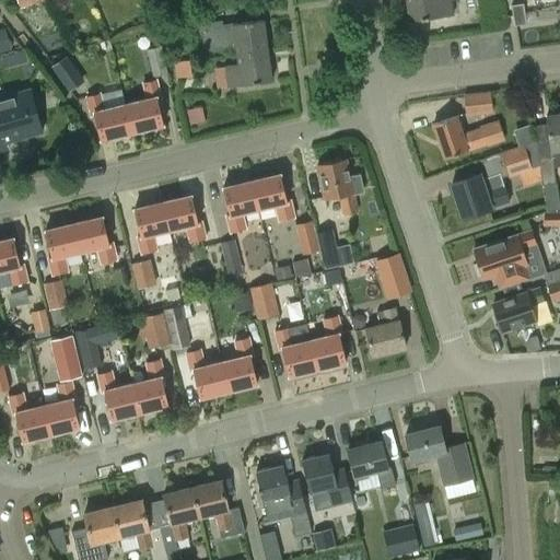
[(406,0),(409,21),(452,14),(450,0),(406,0)]
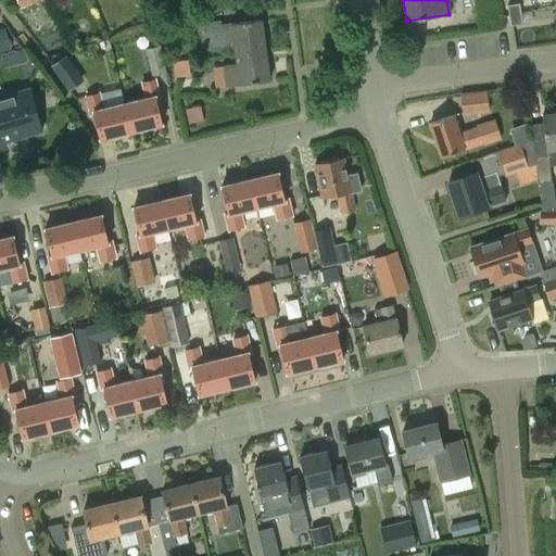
[(521,12),(520,4),(508,7),(509,16),(521,14),(521,12)]
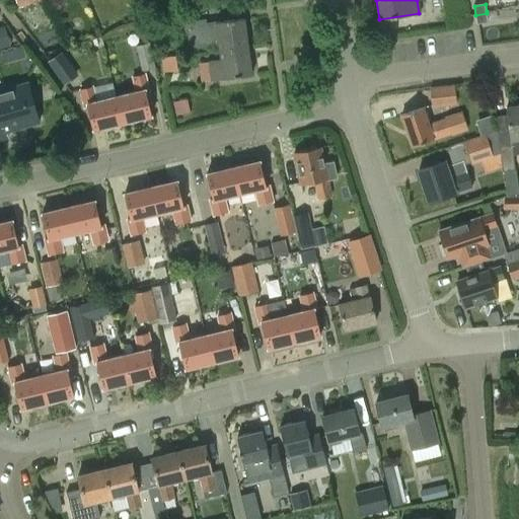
[(487,13),(475,15),(476,24),(478,24),(489,23),(487,13)]
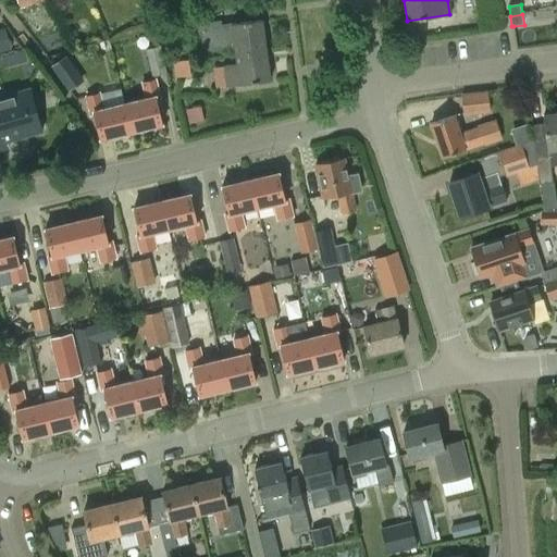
[(234,54),(265,50),(261,20),(221,25),(221,21),(199,24),(202,51),(234,47),(234,54)]
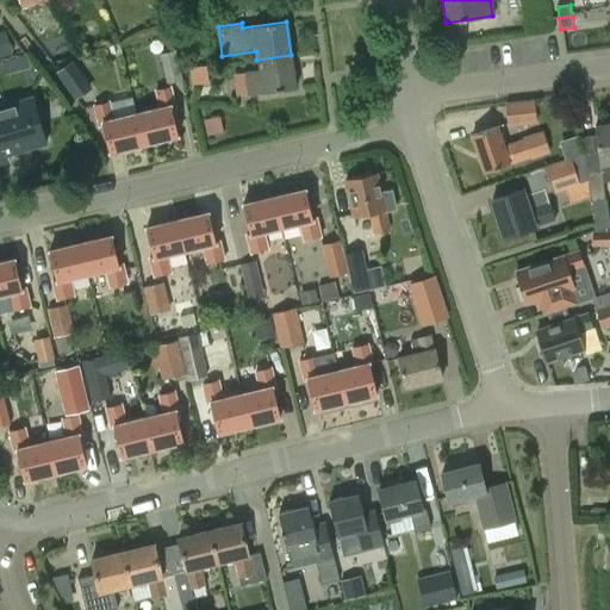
[(5,32),(0,32),(0,56),(11,54),(5,32)]
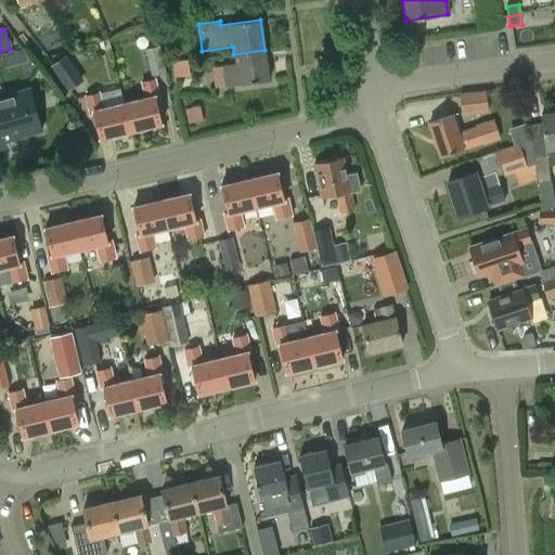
[(166,74),(159,47),(144,50),(152,77),(166,74)]
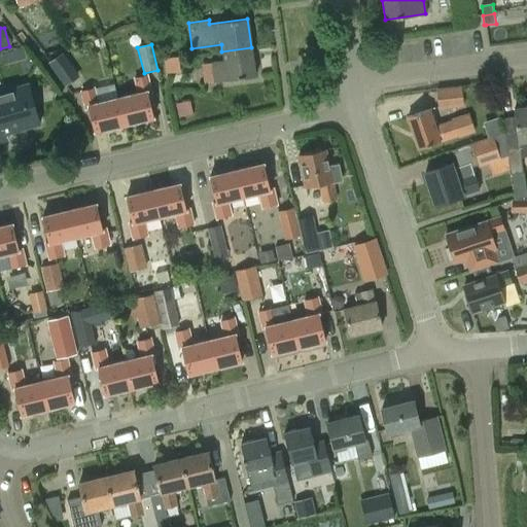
[(251,47),(221,51),(223,61),(211,63),(213,82),(255,76),(251,47)]
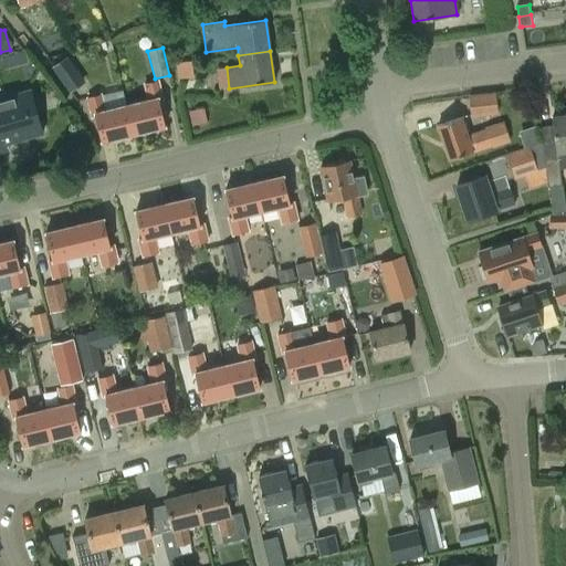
[(18,65),(14,54),(1,59),(4,69),(18,65)]
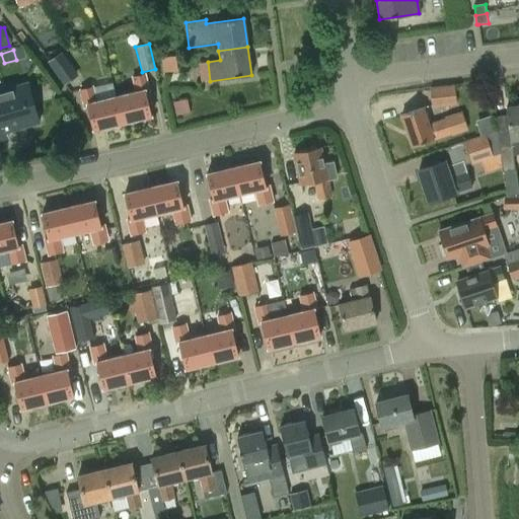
[(61,52),(49,61),(63,79),(75,70),(61,52)]
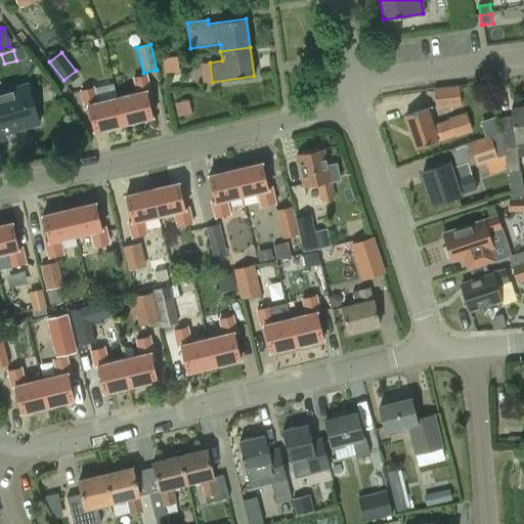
[(165,74),(179,72),(177,57),(163,58),(165,74)]
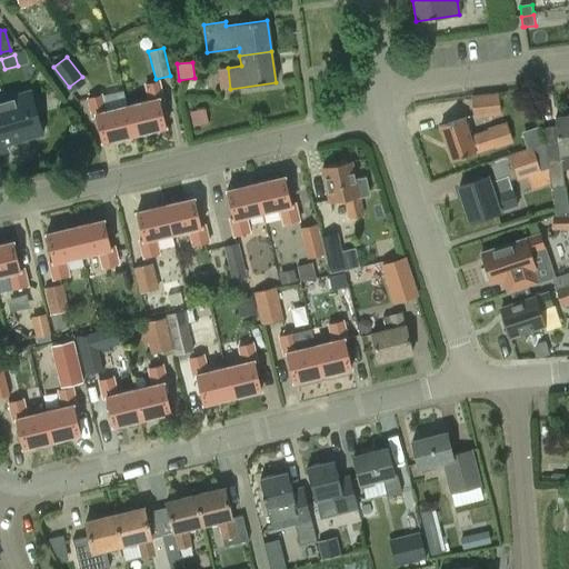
[(127,106),(133,136),(166,128),(159,101),(162,100),(158,82),(145,86),(149,101),(127,106)]
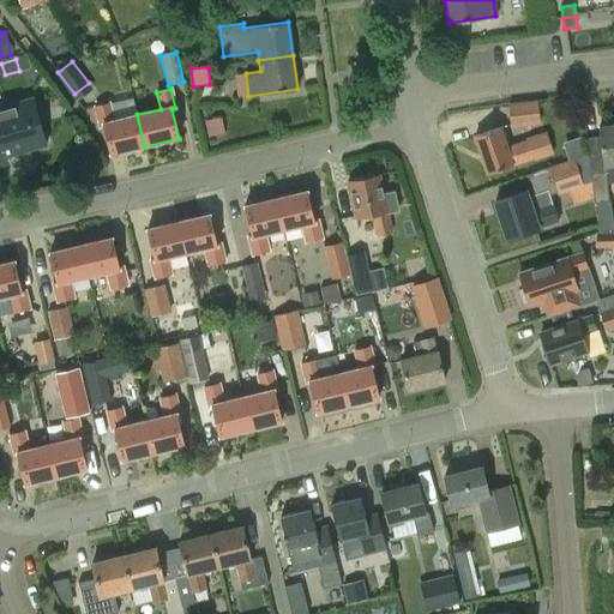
[(4,158),(46,146),(32,98),(0,107),(0,166),(6,164),(4,158)]
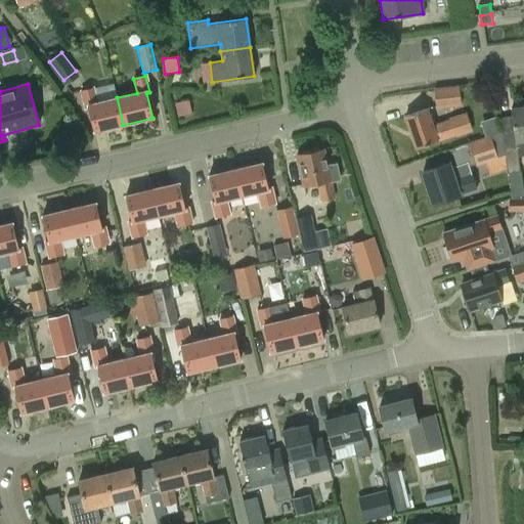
[(435,108),(461,105),(459,86),(433,88),(435,108)]
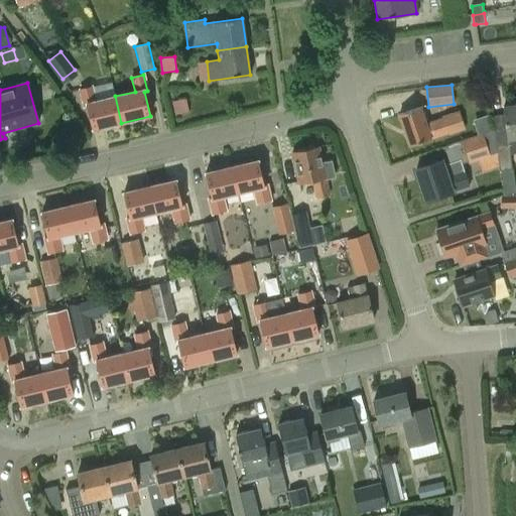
[(121,123),(115,96),(94,101),(91,88),(80,90),(84,106),(87,106),(92,130),(121,123)]
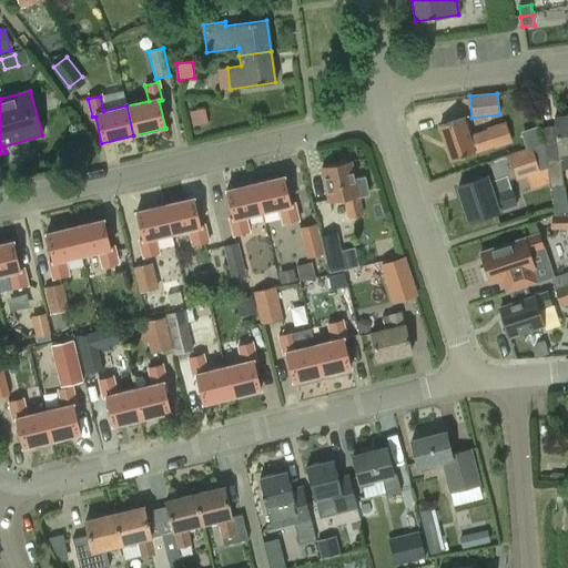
[(557,141),(544,142),(544,143),(548,169),(549,182),(549,183),(549,189),(550,189),(564,188),(560,170),(567,169),(567,115),(554,118),(555,125),(557,141)]
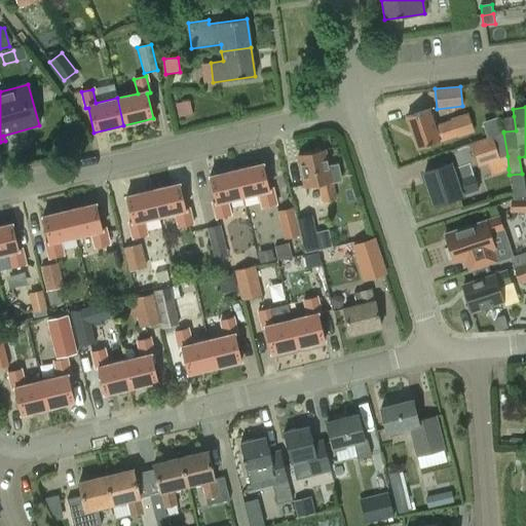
[(408,117),(417,148),(439,141),(439,143),(457,137),(457,138),(474,133),(467,113),(451,118),(451,120),(434,125),(428,109),(427,109),(427,110),(408,117)]
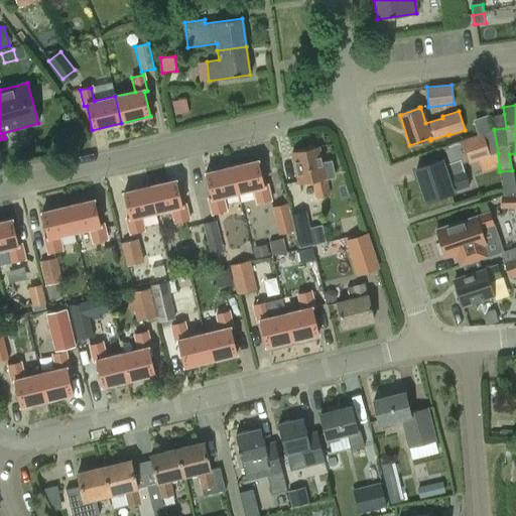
[(441,159),(416,167),(427,200),(452,191),(468,186),(461,164),(469,161),(469,162),(477,160),(498,153),(494,130),(494,129),(493,130),(477,134),(462,140),(463,141),(442,147),(447,164),(443,165),(441,159)]
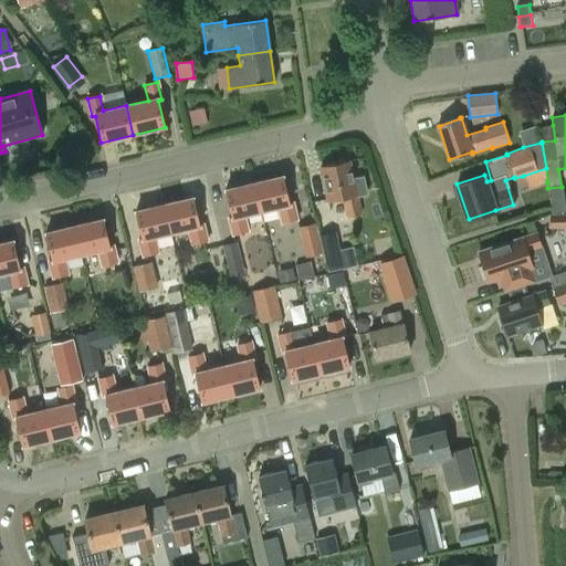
[(348,160),(320,167),(328,202),(343,199),(347,216),(362,212),(357,195),(366,192),(363,177),(353,179),(348,160)]
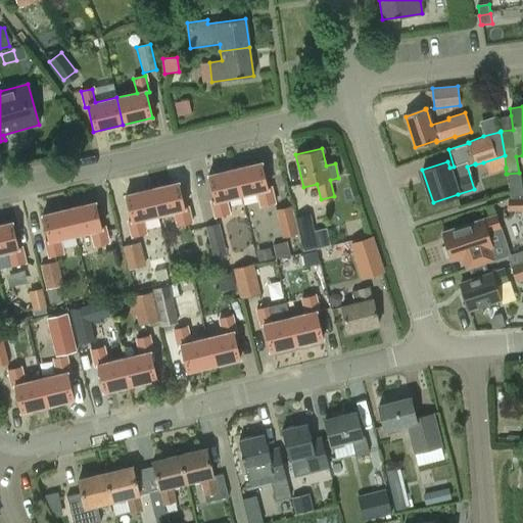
[(259,206),(275,202),(272,189),(268,190),(262,162),(235,170),(241,196),(256,193),(259,206)]
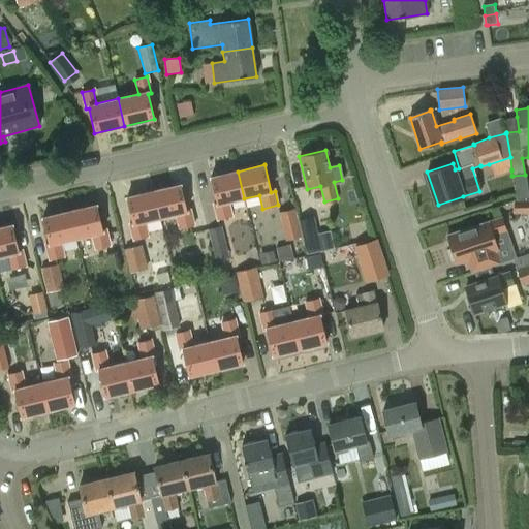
[(213,207),(216,219),(231,216),(228,203),(244,198),(238,172),(211,178),(217,206),(213,207)]
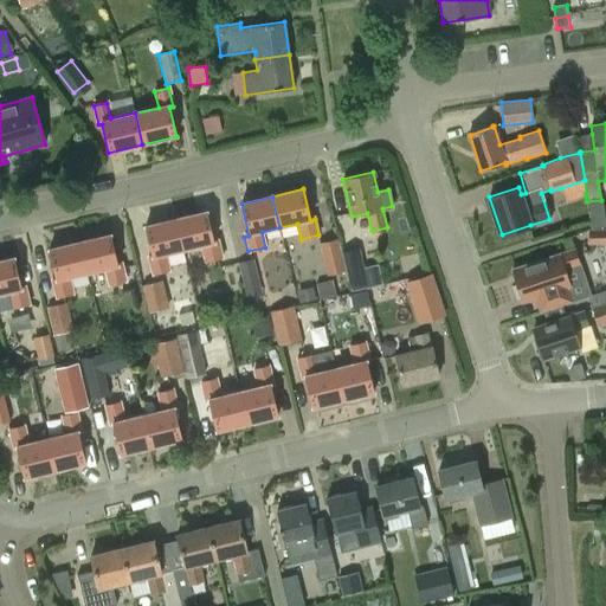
[(204,262),(223,258),(219,243),(214,244),(206,212),(175,219),(184,251),(200,246),(204,262)]
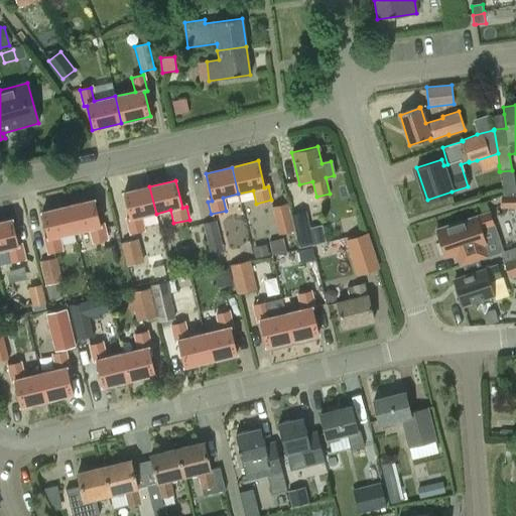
[(124,192),(130,220),(126,221),(129,234),(144,230),(141,218),(156,214),(149,186),(124,192)]
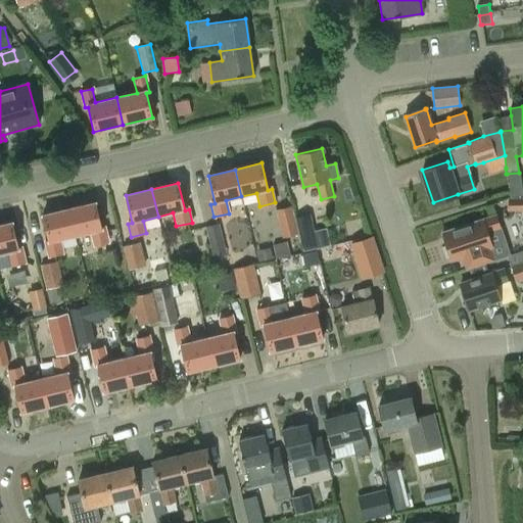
[(508,211),(522,210),(522,198),(507,198),(508,211)]
